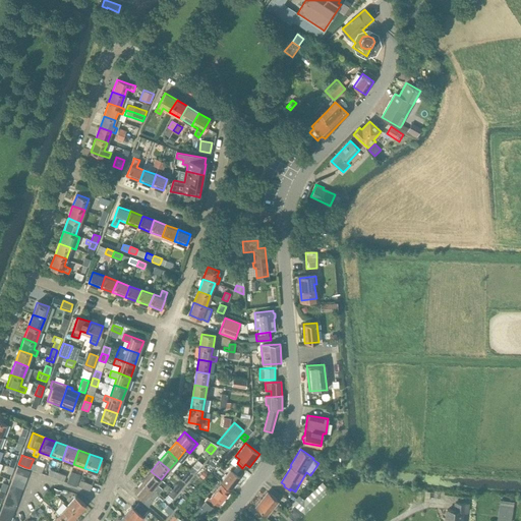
[(35,464),(33,470),(41,473),(43,467),(35,464)]
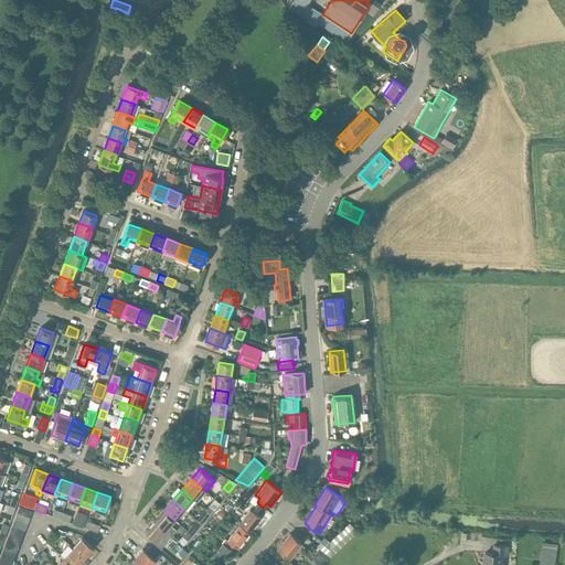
[(205,510),(211,514),(215,508),(211,503),(205,510)]
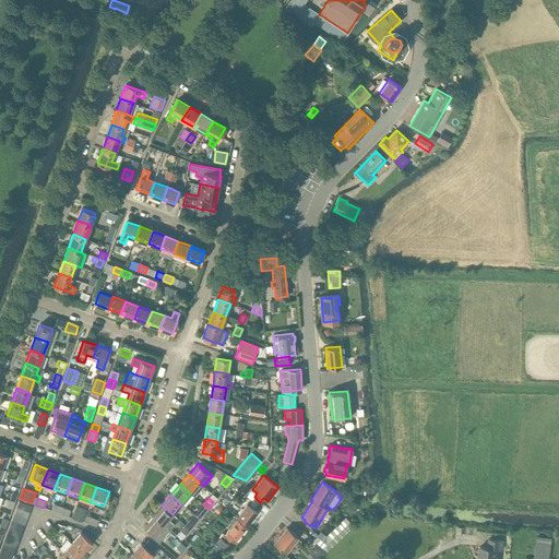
[(16,508),(30,512),(32,507),(19,501),(16,508)]
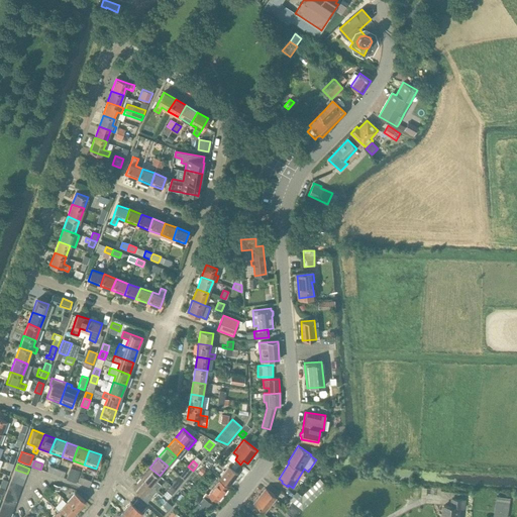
[(55,475),(58,469),(49,466),(47,472),(55,475)]
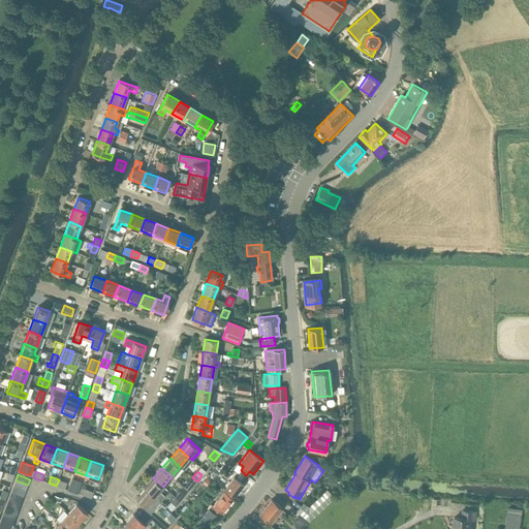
[(188,491),(197,481),(192,477),(184,487),(188,491)]
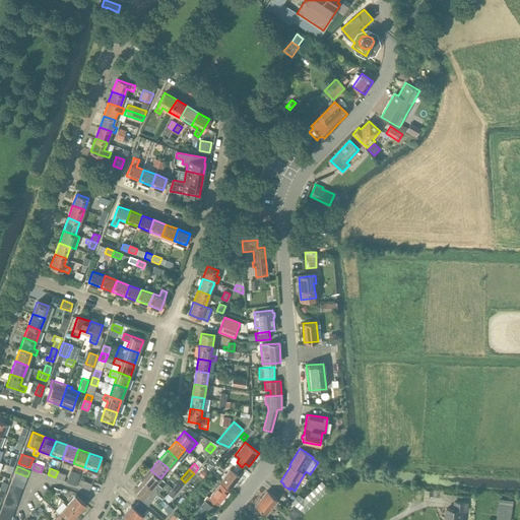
[(202,470),(199,475),(202,477),(206,473),(205,473),(207,471),(204,469),(203,470),(202,470)]
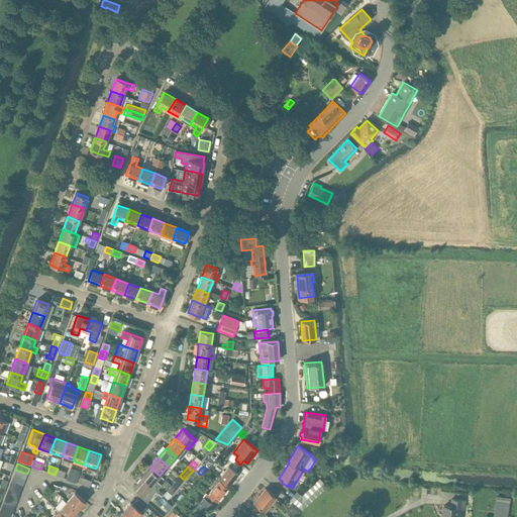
[(229,486),(238,475),(228,467),(220,478),(229,486)]
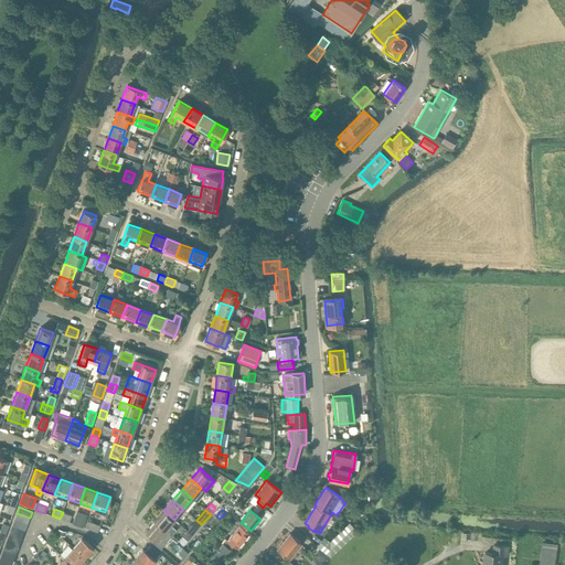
[(170,524),(174,520),(163,511),(155,521),(171,536),(177,530),(170,524)]
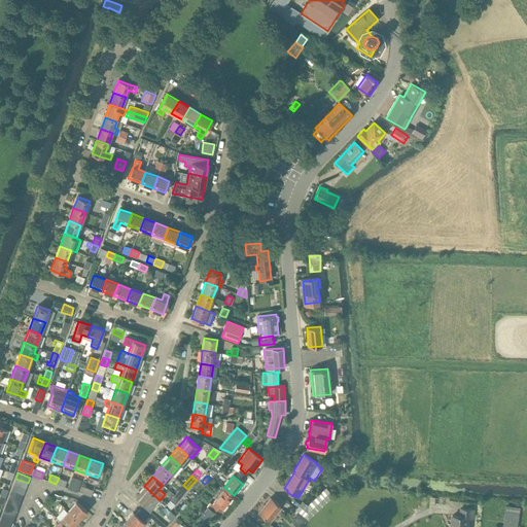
[(59,478),(56,484),(64,487),(67,481),(59,478)]
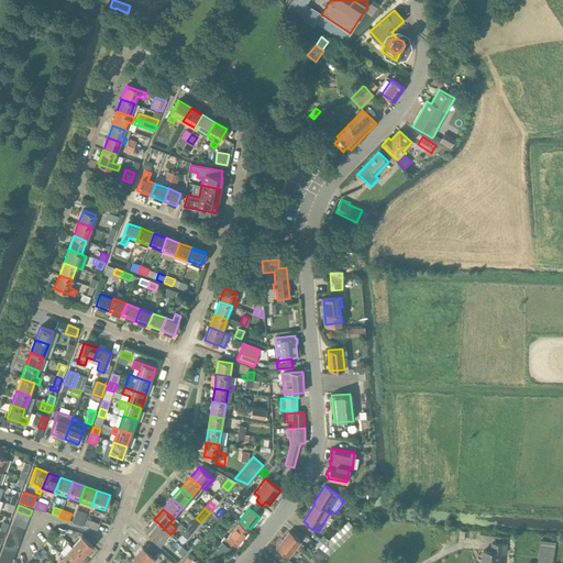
[(26,522),(30,516),(17,511),(14,517),(26,522)]
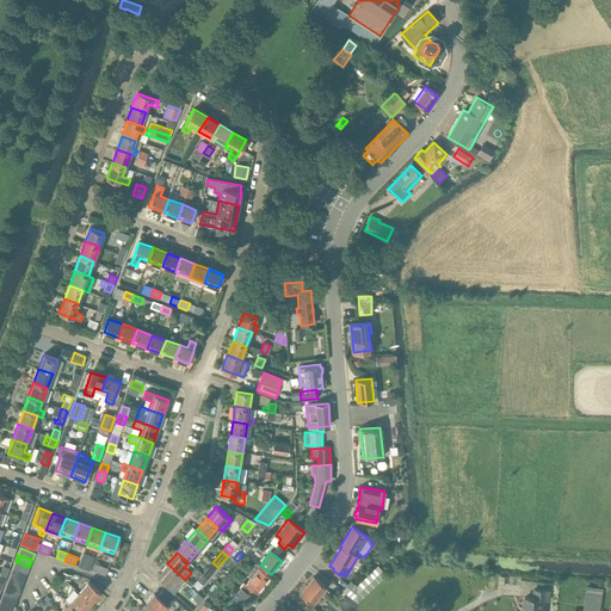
[(26,573),(29,567),(16,561),(13,568),(26,573)]
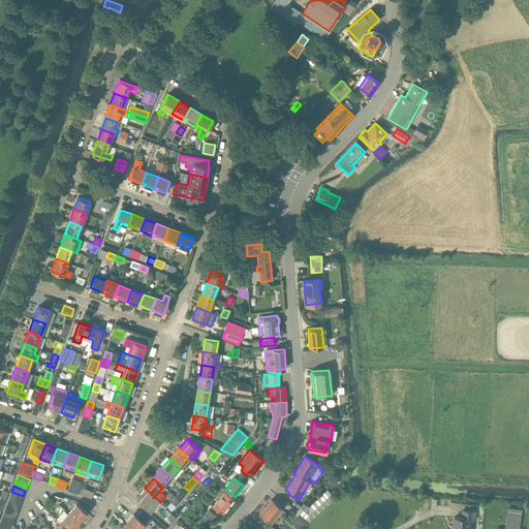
[(82,488),(80,494),(91,498),(93,492),(82,488)]
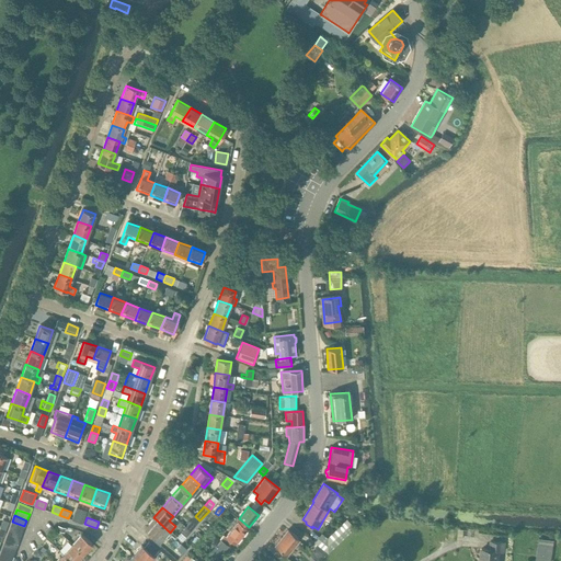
[(159,546),(170,533),(153,517),(145,528),(155,537),(152,539),(159,546)]
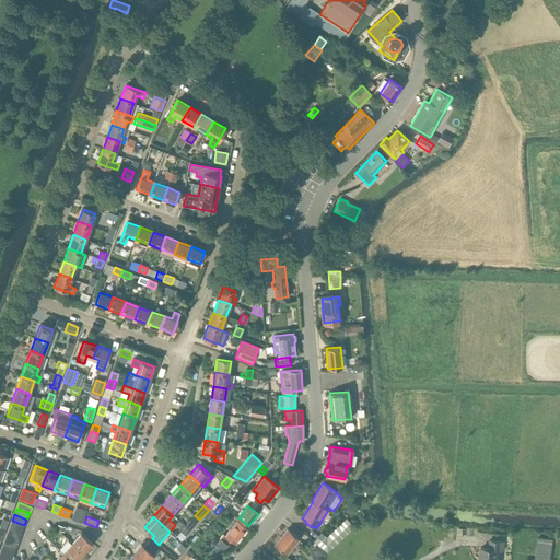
[(0,525),(0,526),(7,528),(9,521),(3,518),(0,525)]
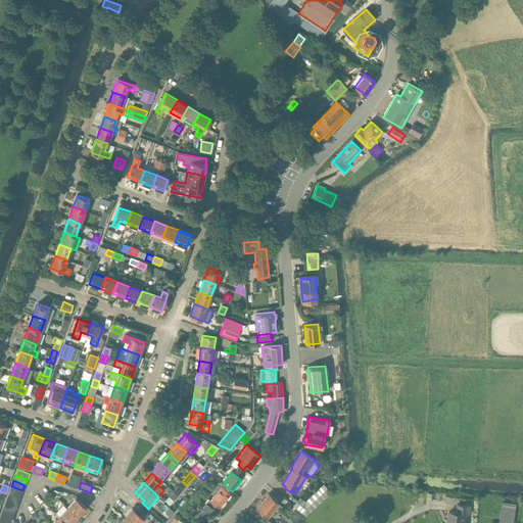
[(174,491),(178,495),(183,489),(178,485),(174,491)]
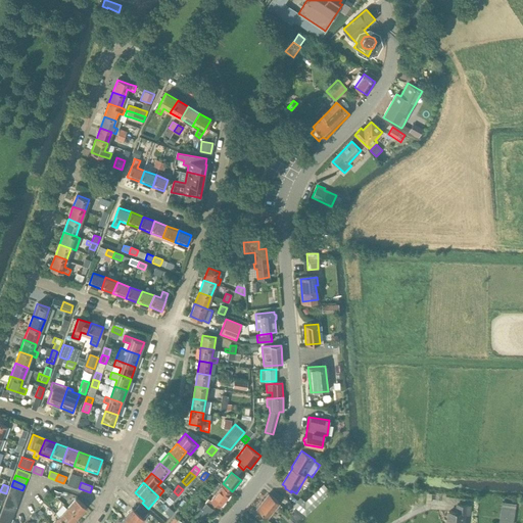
[(20,496),(22,490),(11,486),(9,491),(20,496)]
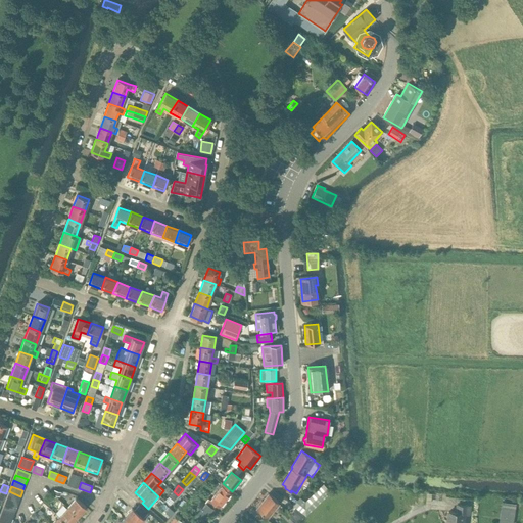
[(220,508),(231,493),(222,486),(210,500),(208,498),(205,503),(195,516),(202,522),(212,508),(216,505),(220,508)]
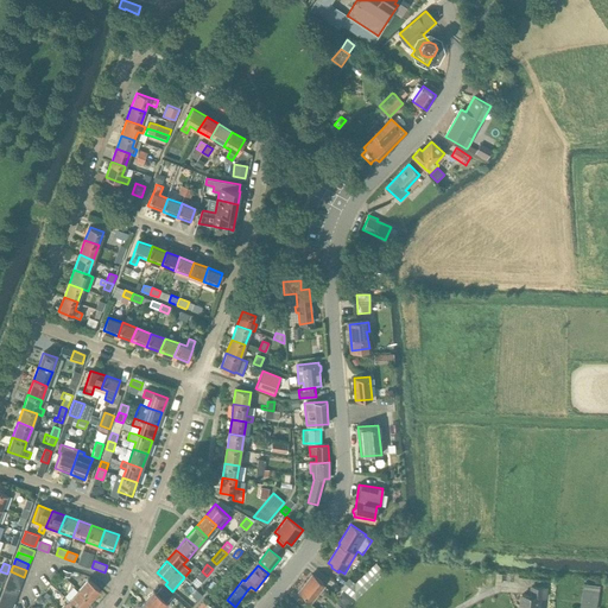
[(21,583),(24,577),(11,571),(8,578),(21,583)]
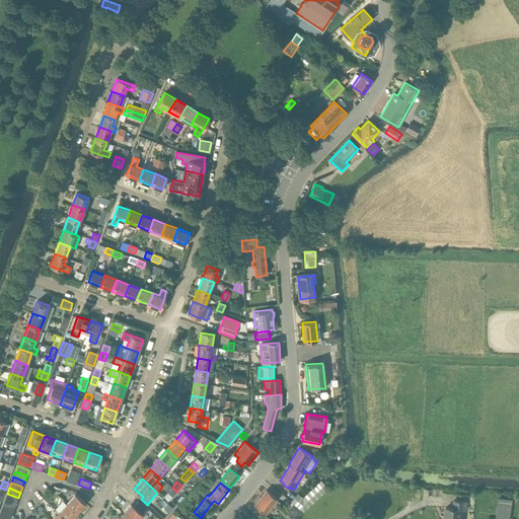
[(168,501),(176,492),(172,488),(167,493),(163,497),(168,501)]
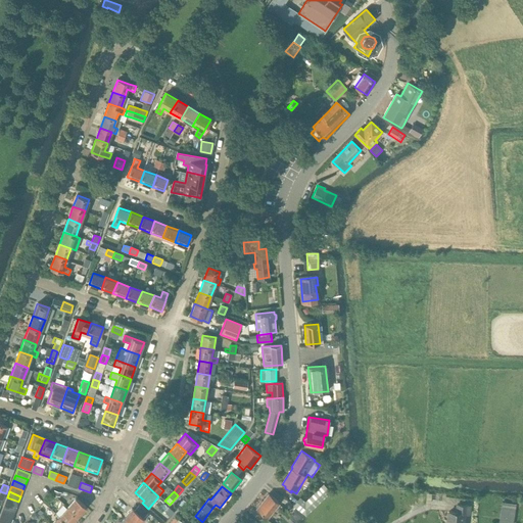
[(267,517),(279,503),(268,494),(256,509),(258,510),(256,512),(264,517),(265,515),(267,517)]
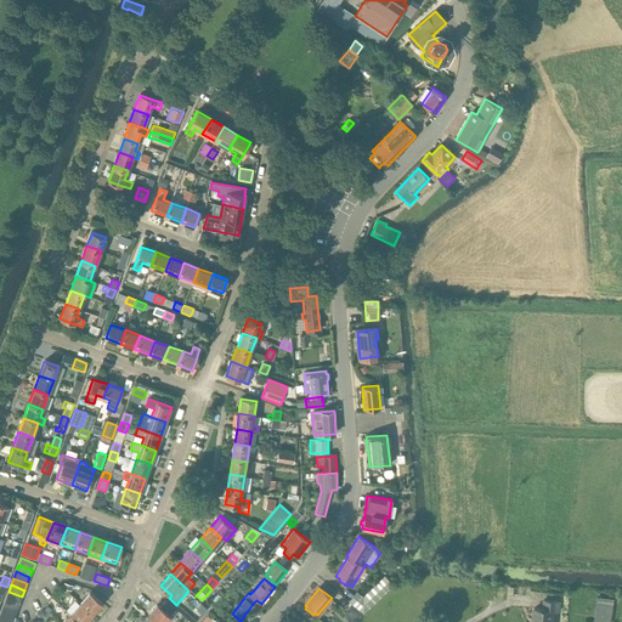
[(20,604),(22,597),(9,592),(5,599),(20,604)]
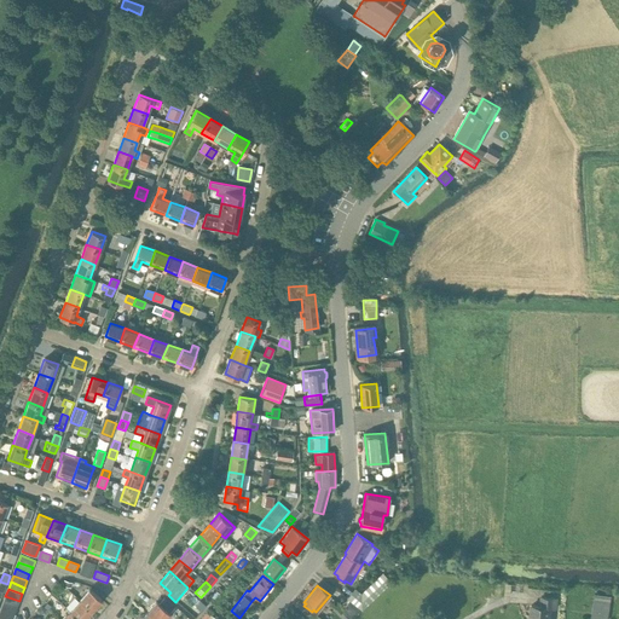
[(79,600),(92,611),(102,600),(90,589),(79,600)]
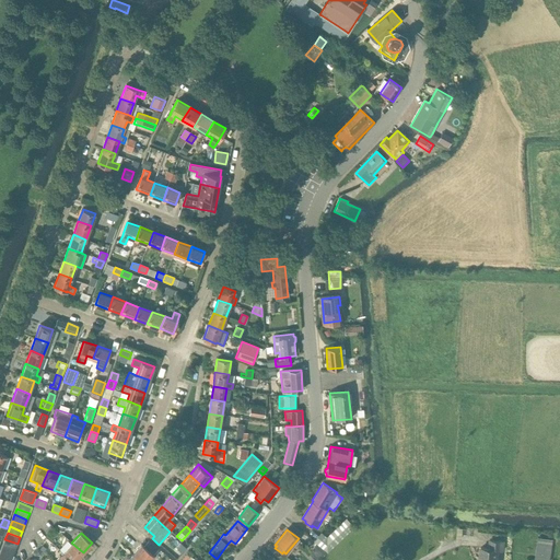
[(538,537),(537,545),(551,547),(552,539),(538,537)]
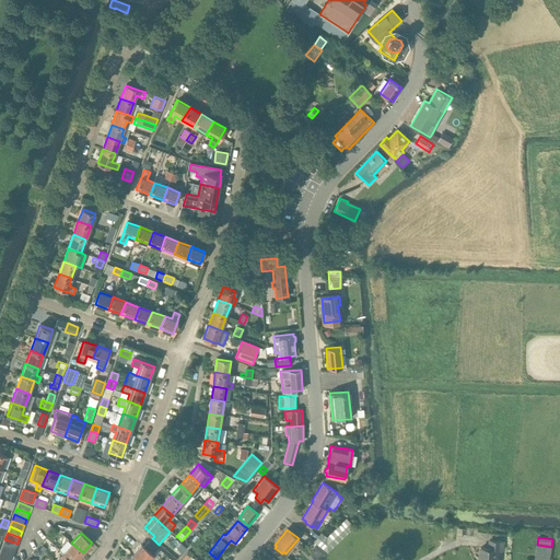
[(15,549),(18,544),(4,539),(2,545),(15,549)]
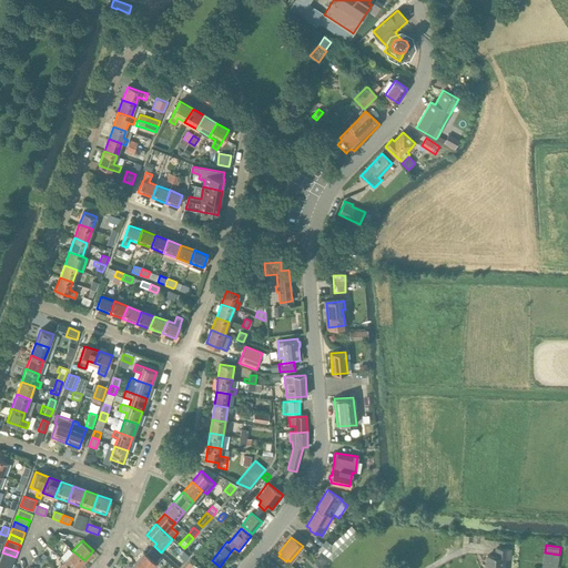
[(510,559),(511,549),(496,548),(495,556),(487,555),(486,567),(504,567),(506,558),(510,559)]
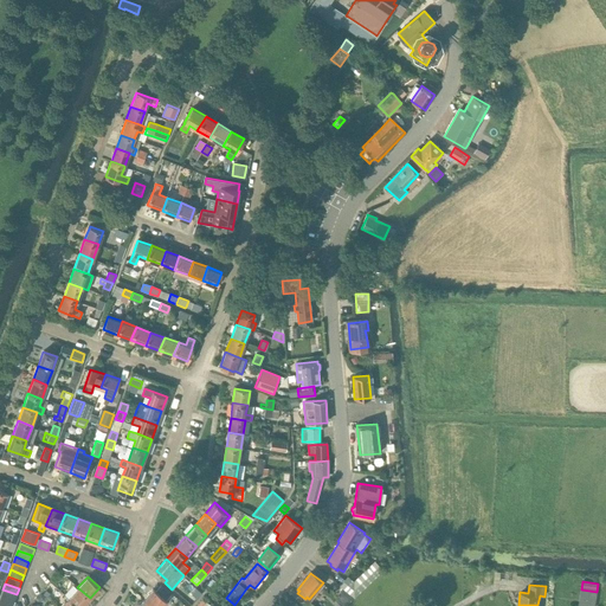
[(77,605),(82,605),(90,598),(77,587),(69,598),(77,605)]
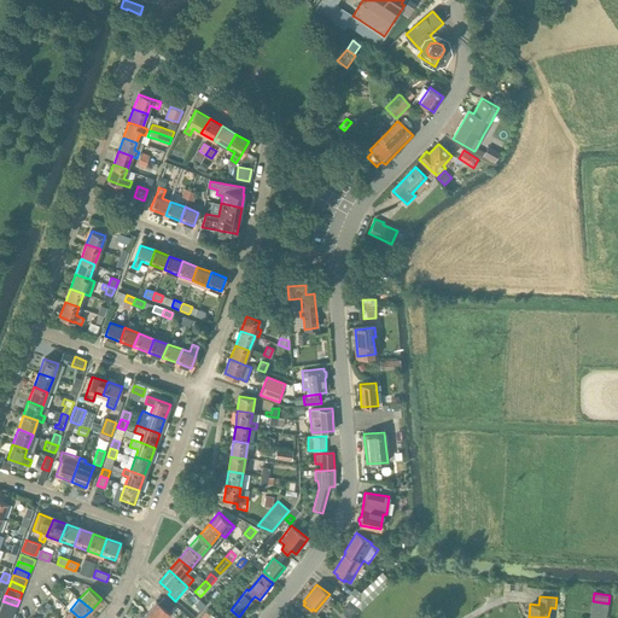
[(349,599),(344,605),(355,614),(361,608),(349,599)]
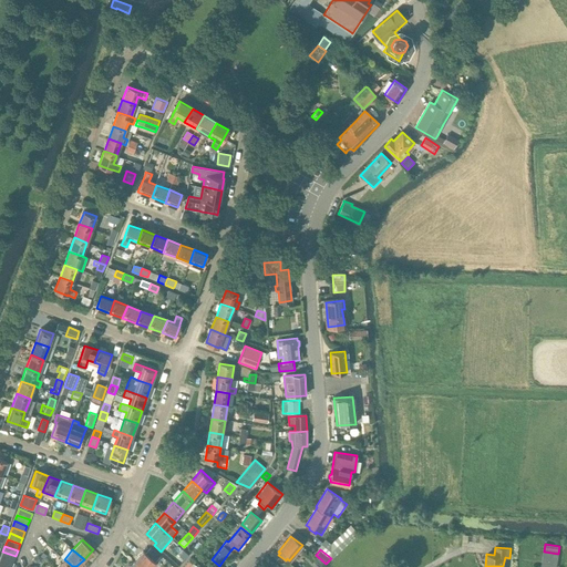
[(13,563),(16,556),(2,552),(0,558),(13,563)]
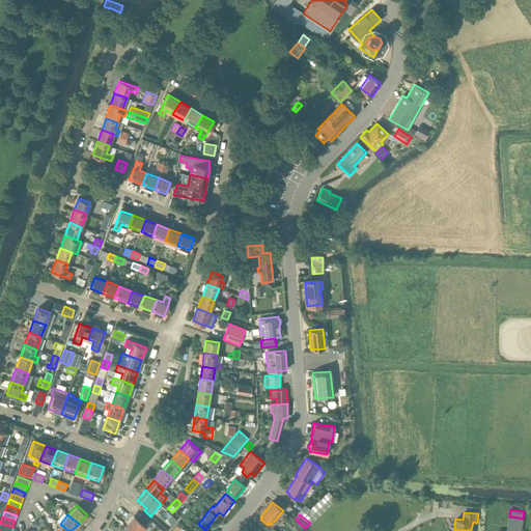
[(127,525),(133,530),(141,530),(142,530),(143,530),(144,530),(147,528),(145,527),(145,526),(134,516),(127,525)]
